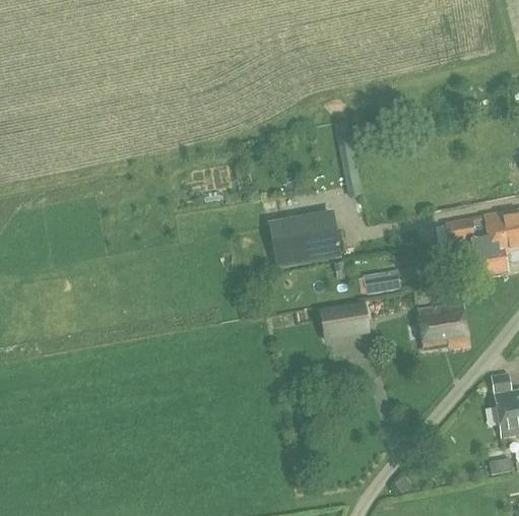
[(518,206),(479,214),(451,219),(452,229),(454,240),(472,237),(518,229),(518,206)]
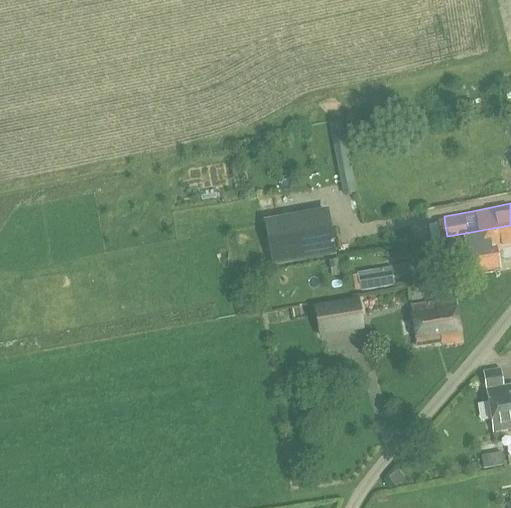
[(271,261),(334,250),(326,207),(263,218),(271,261)]
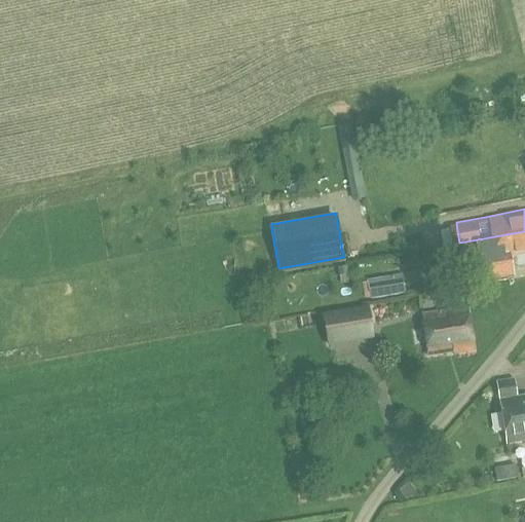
[(524,253),(524,231),(478,239),(480,252),(493,250),(495,259),(524,253)]
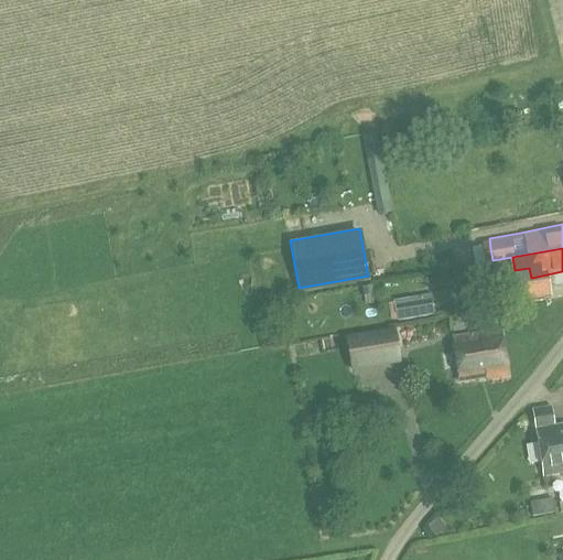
[(516,282),(519,297),(539,293),(536,278),(516,282)]
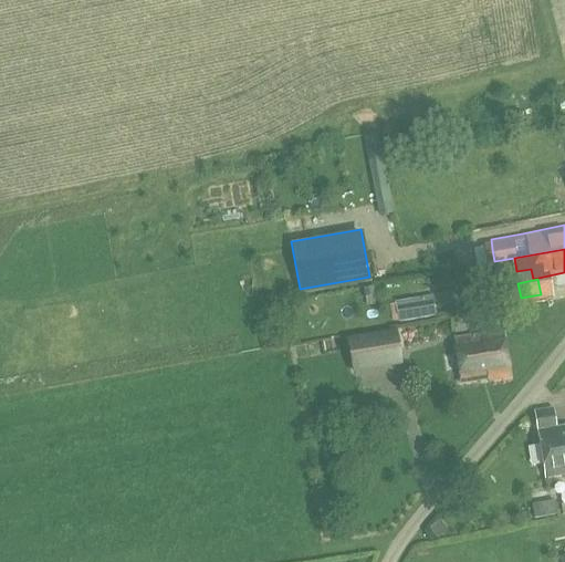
[(395,300),(398,316),(431,310),(429,293),(395,300)]
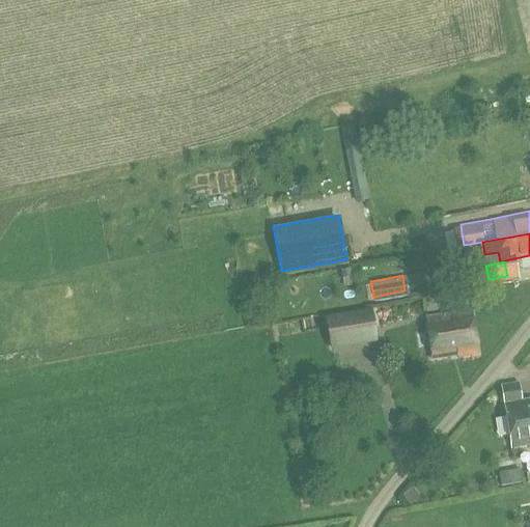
[(457,288),(459,303),(477,301),(474,286),(457,288)]
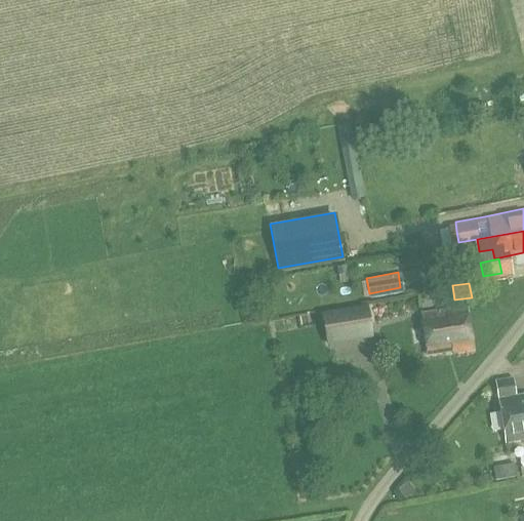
[(451,351),(472,348),(465,304),(444,307),(444,308),(421,312),(429,353),(451,350),(451,351)]
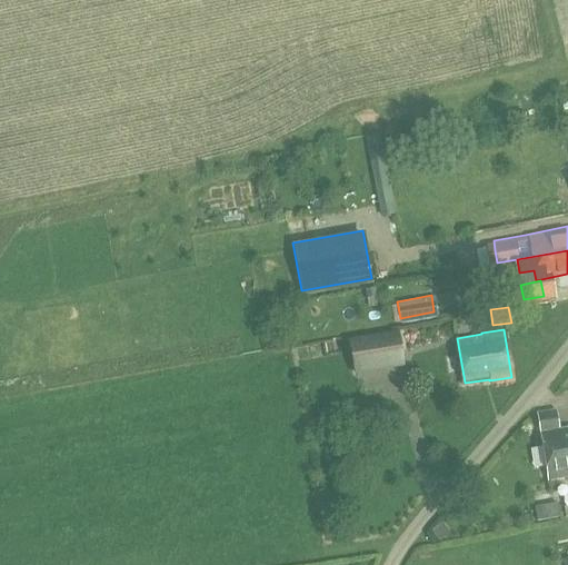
[(394,330),(351,339),(354,353),(356,368),(401,360),(394,330)]
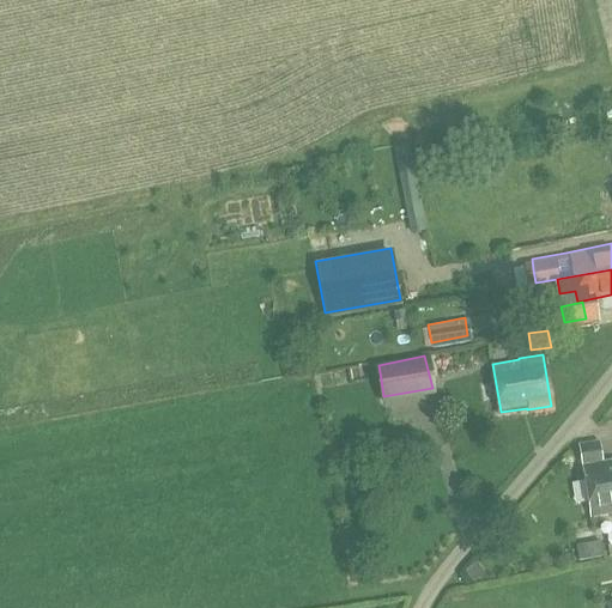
[(577,443),(589,514),(611,509),(611,456),(603,458),(599,439),(577,443)]
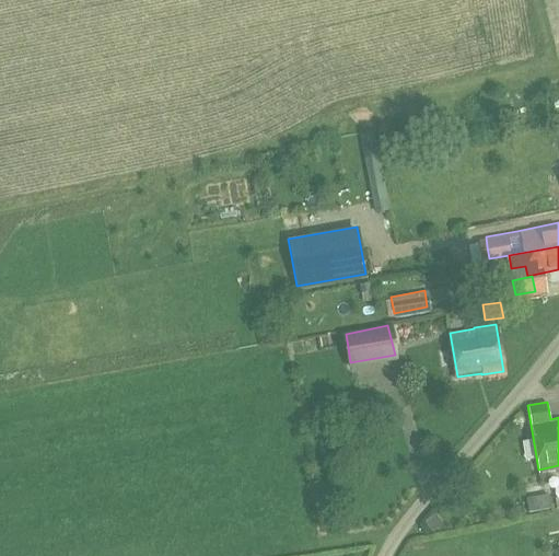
[(528,509),(550,506),(548,493),(526,496),(528,509)]
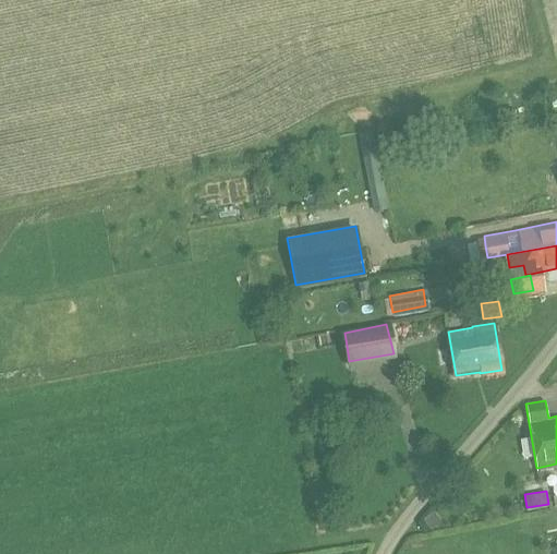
[(431,509),(422,516),(430,528),(439,520),(431,509)]
